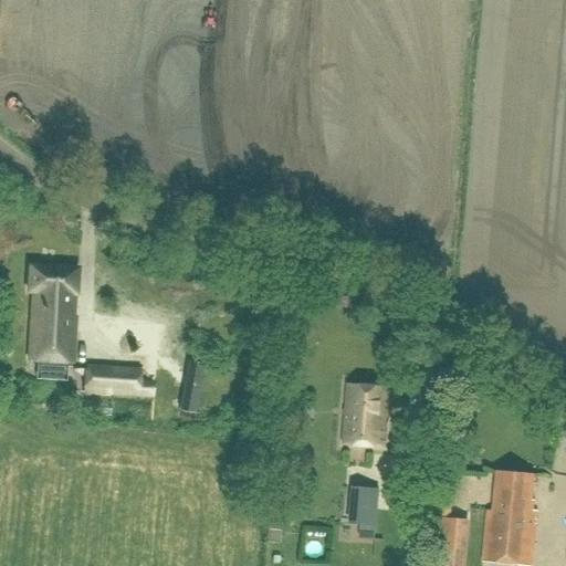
[(29,268),(28,293),(31,293),(29,362),(70,364),(74,270),(29,268)]
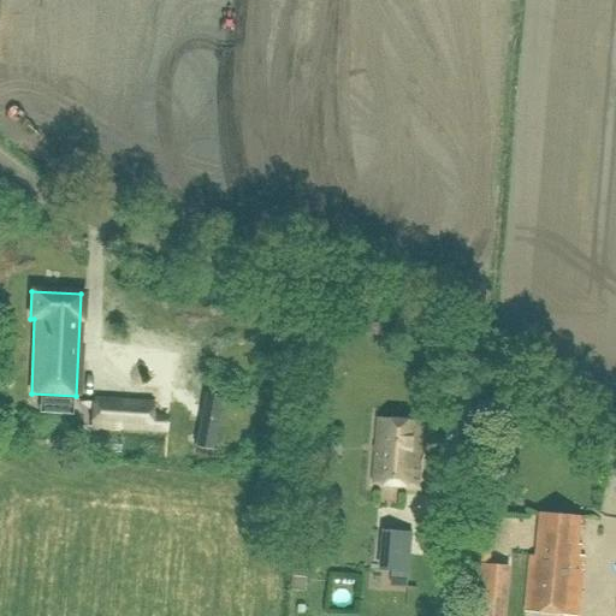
[(167,416),(153,415),(153,401),(92,397),(90,412),(90,430),(166,434),(167,416)]
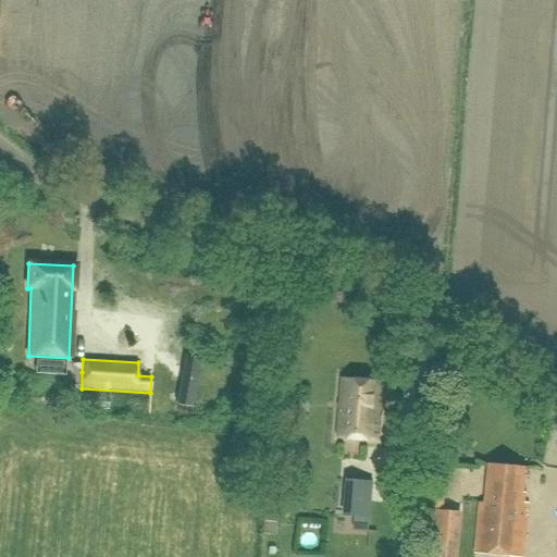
[(261,395),(263,375),(251,373),(250,394),(261,395)]
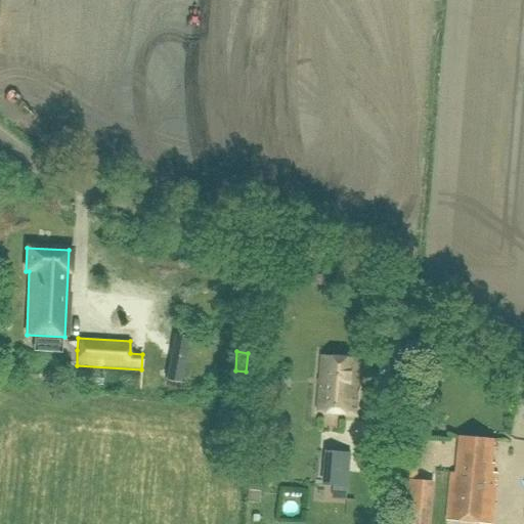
[(355,415),(359,360),(321,358),(318,412),(355,415)]
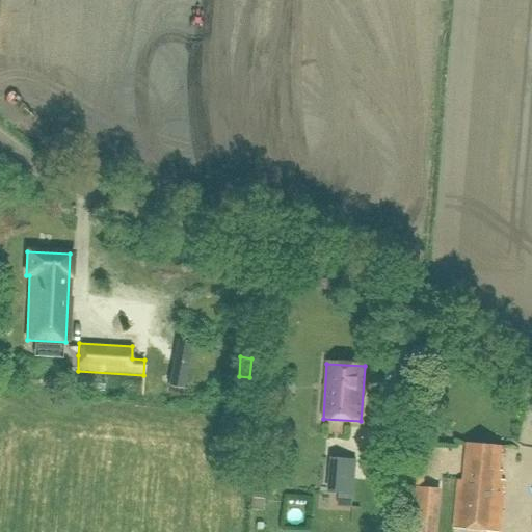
[(501,481),(502,472),(499,471),(501,448),(468,445),(463,481),(457,481),(453,528),(491,531),(499,531),(505,481),(501,481)]
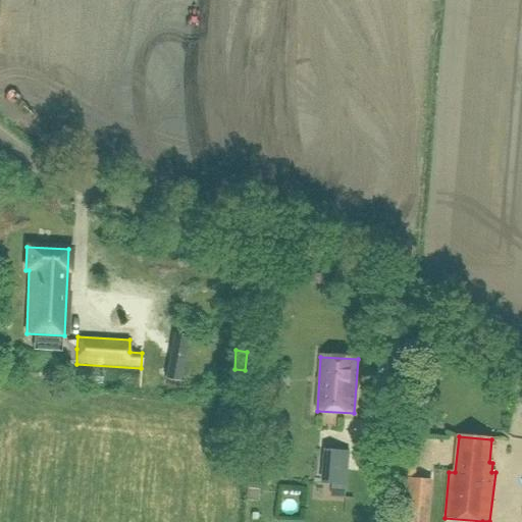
[(387,459),(387,450),(377,450),(377,459),(387,459)]
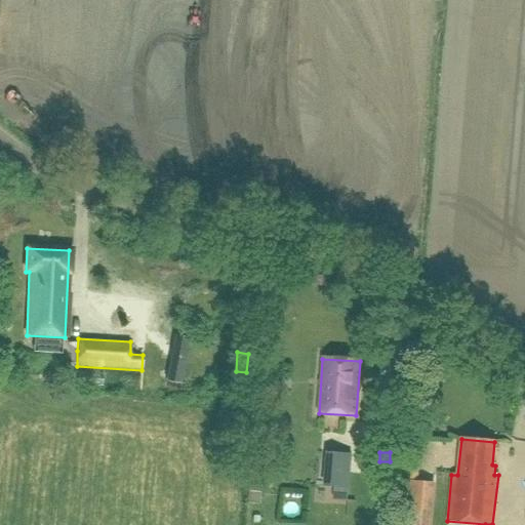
[(348,497),(352,455),(326,453),(323,487),(339,489),(339,496),(348,497)]
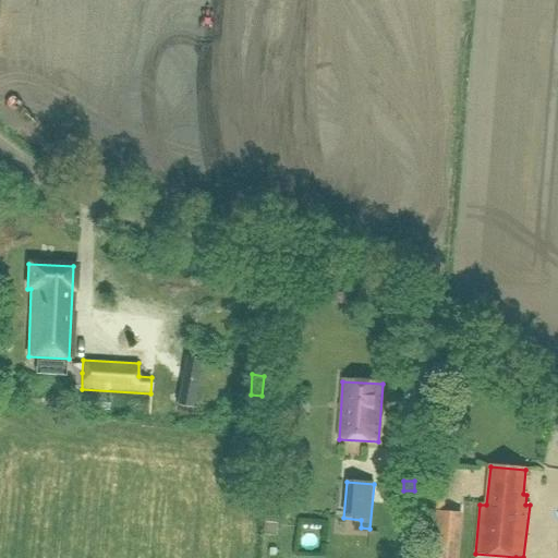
[(432,557),(458,557),(462,513),(436,511),(432,557)]
